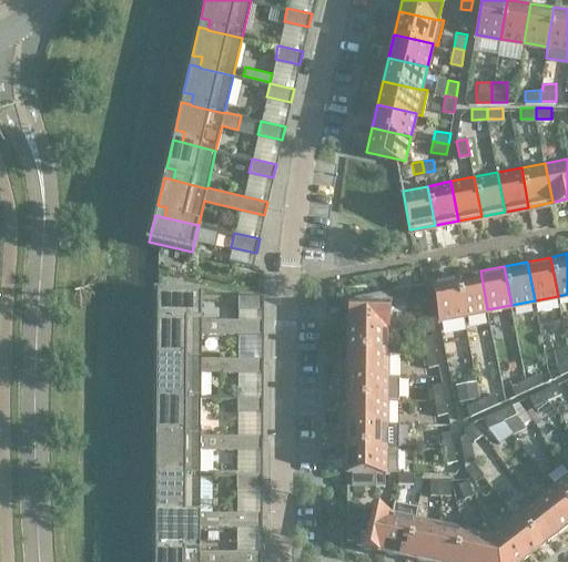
[(487,309),(480,271),(456,275),(464,315),(487,309)]
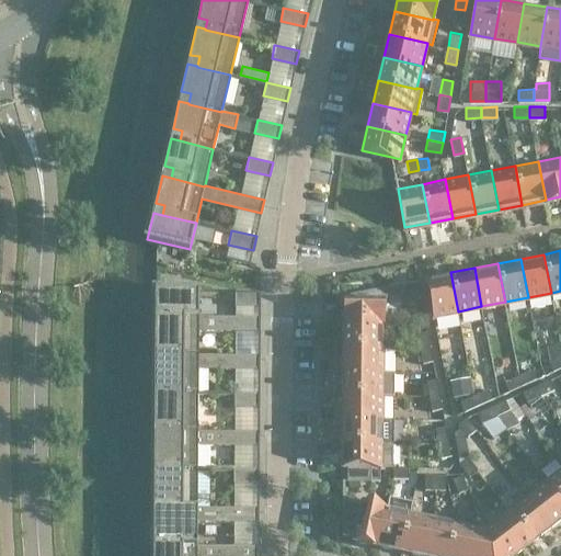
[(434,316),(458,311),(450,272),(426,276),(434,316)]
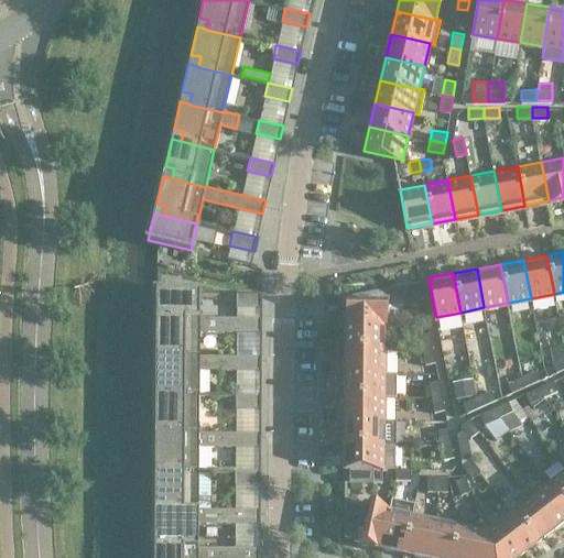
[(423,296),(420,281),(410,283),(413,298),(423,296)]
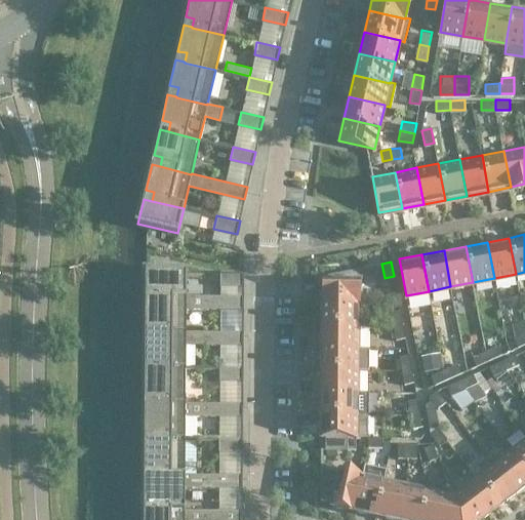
[(322,278),(322,301),(322,302),(359,302),(359,301),(359,267),(326,273),(326,278),(322,278)]
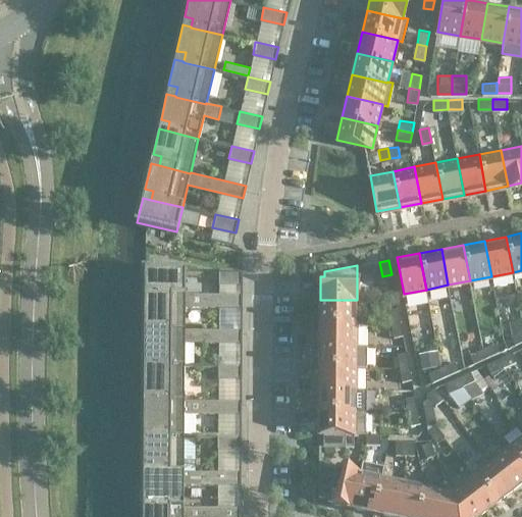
[(185,269),(145,269),(144,269),(144,293),(185,293),(185,269)]
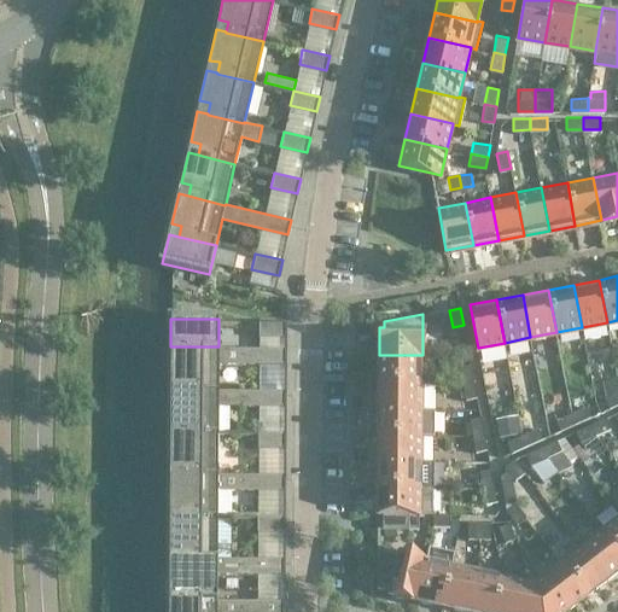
[(258,334),(286,334),(286,319),(258,319),(258,334)]
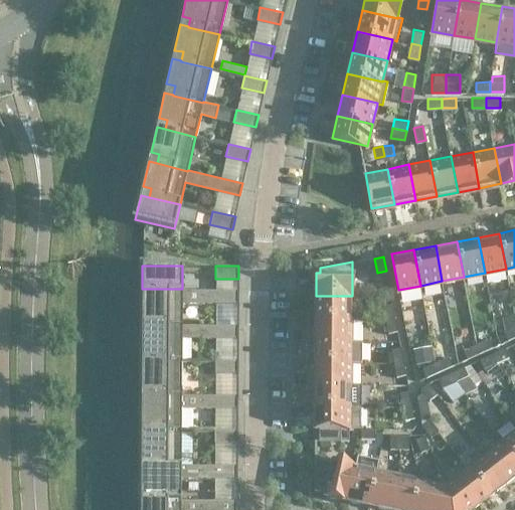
[(182,324),(182,302),(238,302),(238,289),(182,289),(142,289),(142,315),(151,315),(150,323),(150,324),(182,324)]
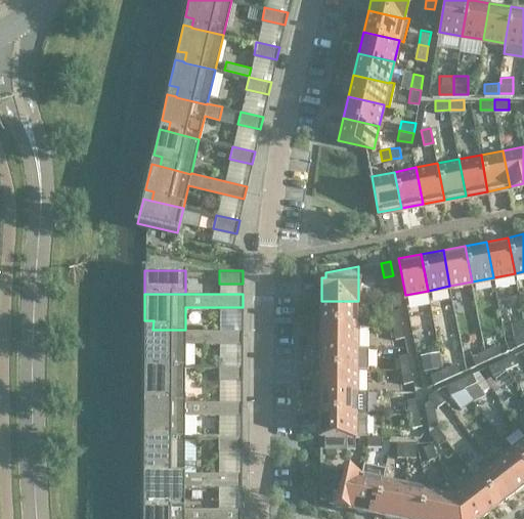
[(321,313),(321,322),(358,323),(367,323),(367,300),(358,300),(358,301),(321,301),(321,300),(317,300),(317,313),(321,313)]
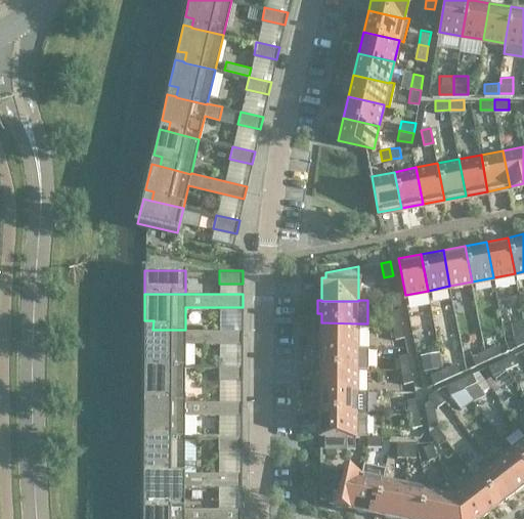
[(390,309),(392,323),(402,321),(399,307),(390,309)]
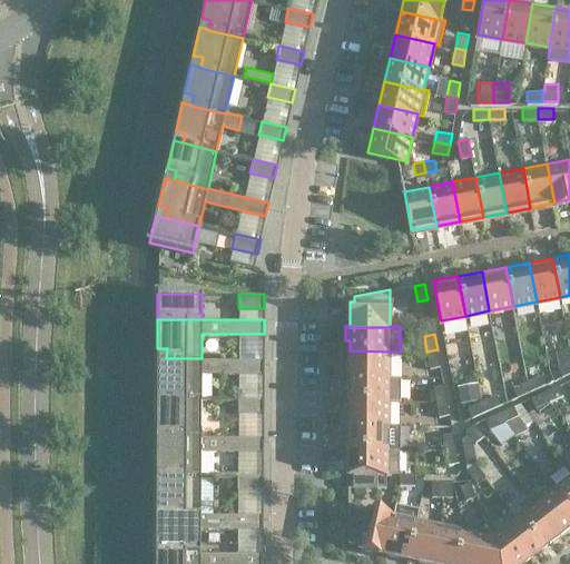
[(430,366),(440,365),(438,349),(426,352),(430,366)]
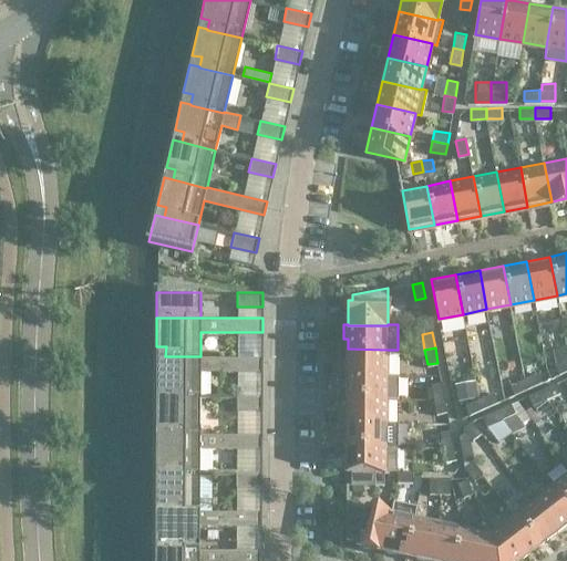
[(347,373),(387,373),(388,350),(348,349),(347,373)]
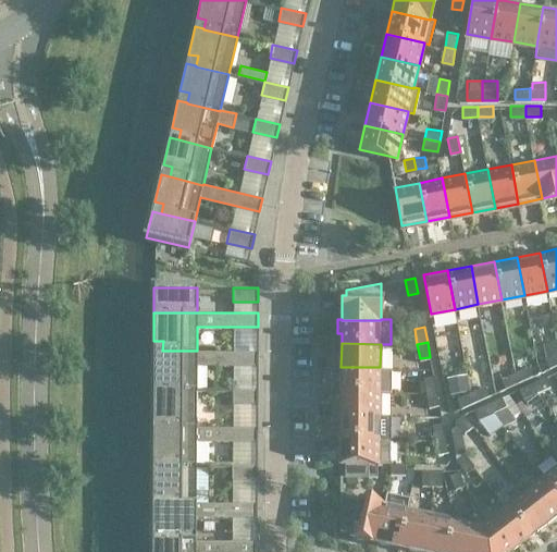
[(197,365),(258,365),(258,351),(197,351),(162,351),(162,350),(153,350),(153,378),(162,378),(162,388),(162,389),(197,389),(197,365)]
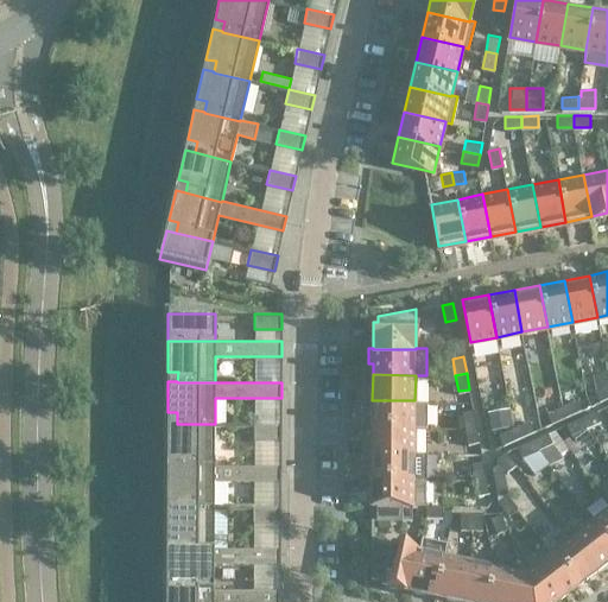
[(607,382),(595,390),(600,400),(607,395),(607,382)]
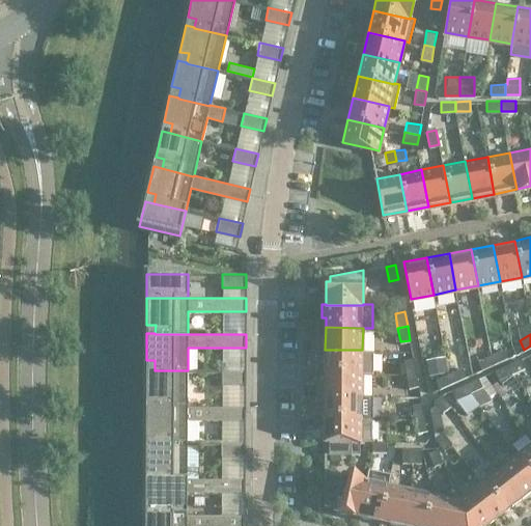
[(495,362),(508,357),(504,348),(491,353),(495,362)]
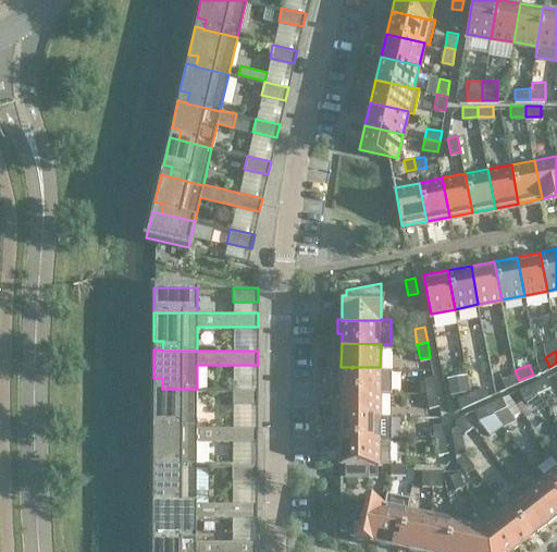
[(341,367),(341,390),(380,391),(391,391),(392,367),(380,367),(341,367)]
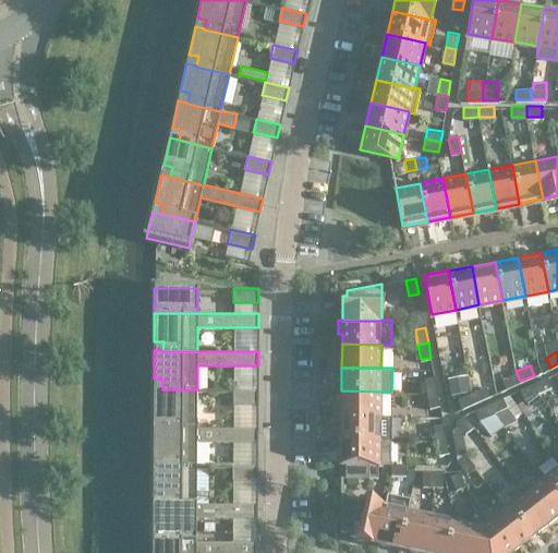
[(516,371),(502,377),(507,387),(520,381),(516,371)]
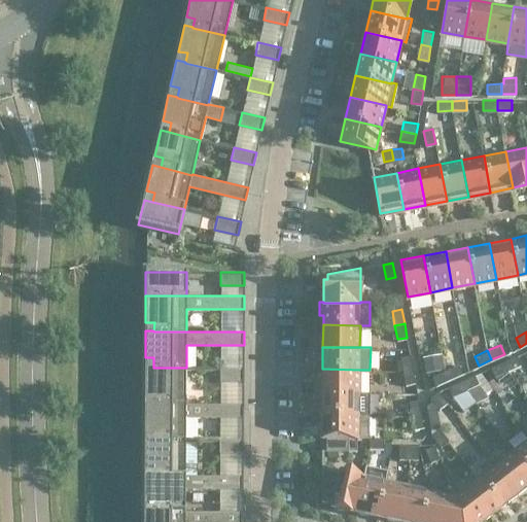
[(422,355),(425,371),(444,368),(441,351),(422,355)]
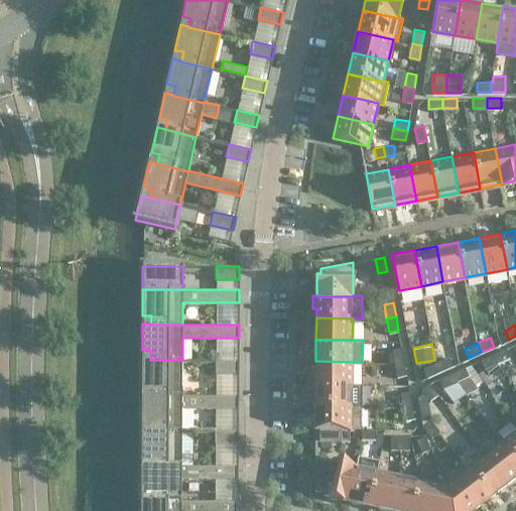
[(392,348),(395,362),(404,360),(402,347),(392,348)]
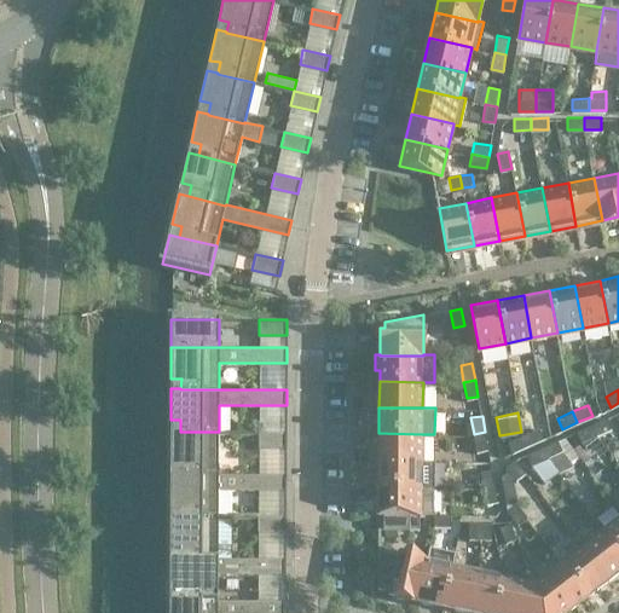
[(596,434),(612,427),(607,416),(591,423),(596,434)]
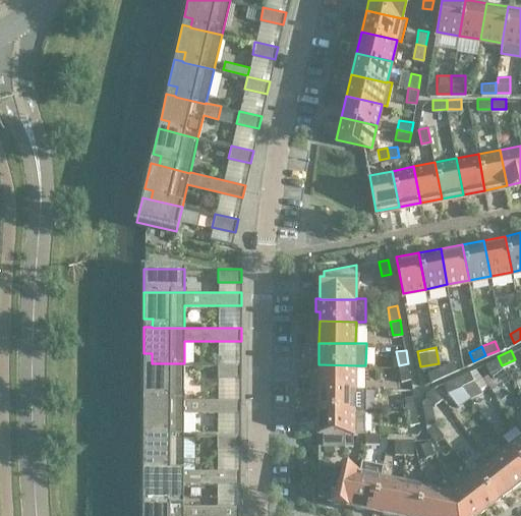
[(489,371),(502,365),(498,356),(485,362),(489,371)]
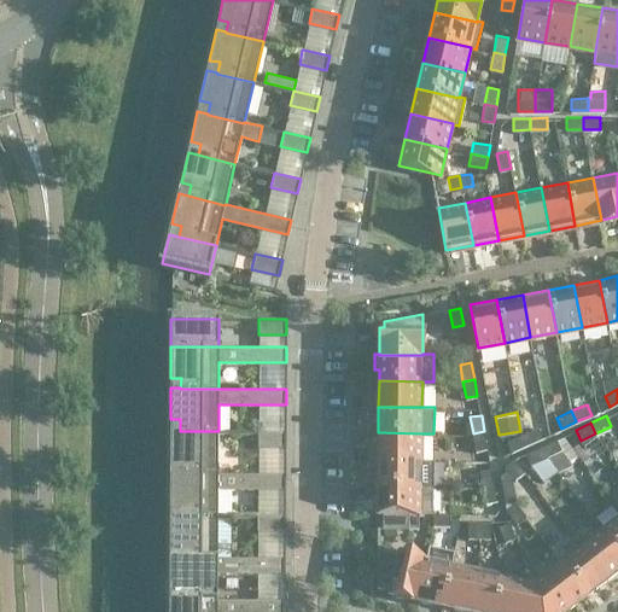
[(528,444),(543,437),(538,426),(523,433),(528,444)]
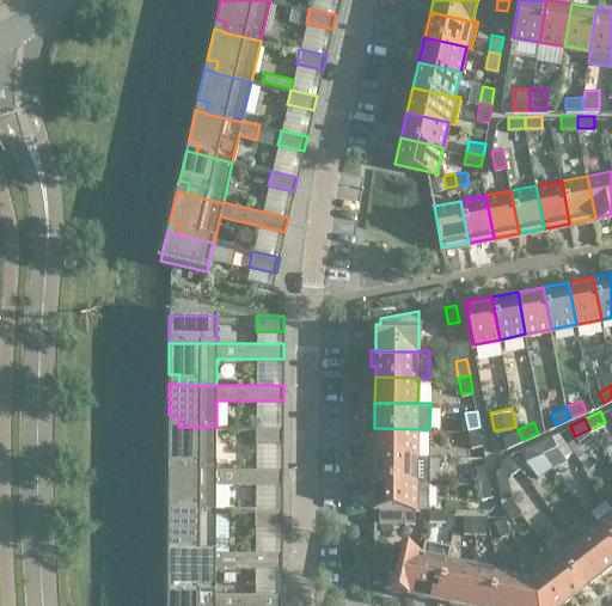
[(178,427),(178,426),(169,426),(167,457),(178,457),(178,467),(178,469),(215,469),(215,467),(216,427),(178,427)]
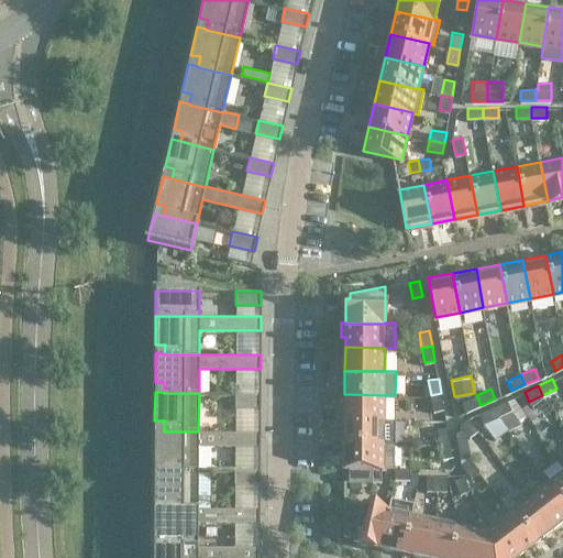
[(235,393),(235,406),(260,407),(261,393),(235,393)]
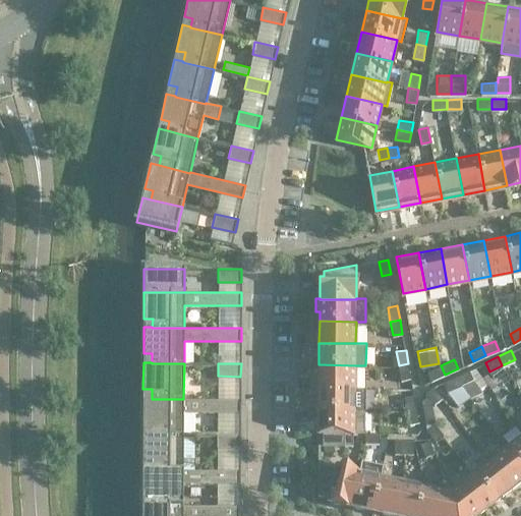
[(401,380),(411,378),(408,363),(399,365),(401,380)]
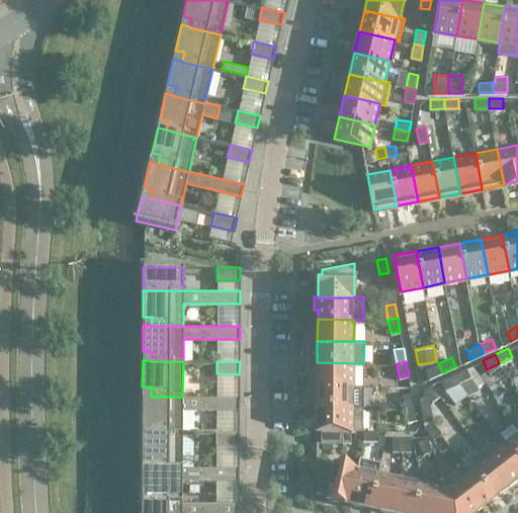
[(317,362),(317,385),(353,385),(353,363),(317,362)]
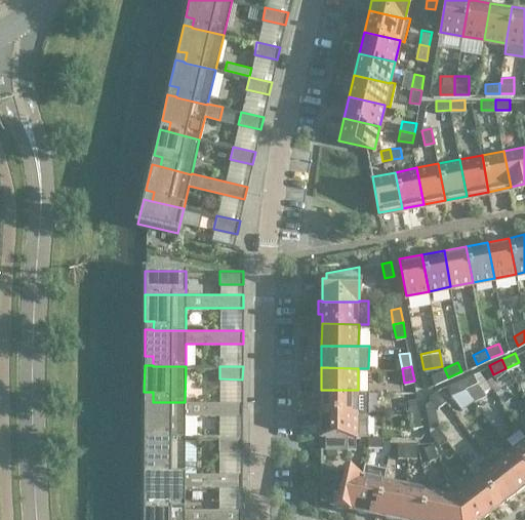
[(435,383),(448,377),(444,368),(431,373),(435,383)]
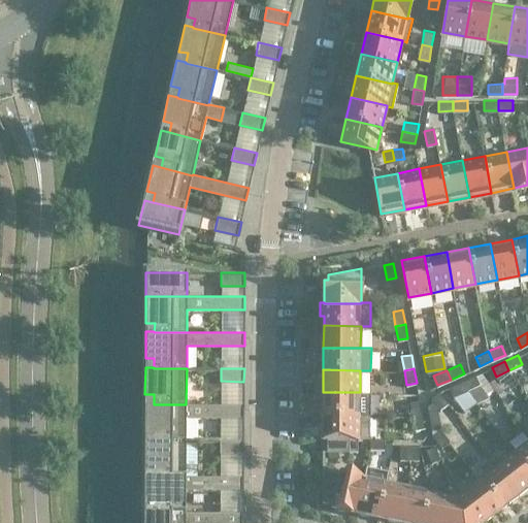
[(466,390),(480,384),(475,374),(462,381),(466,390)]
